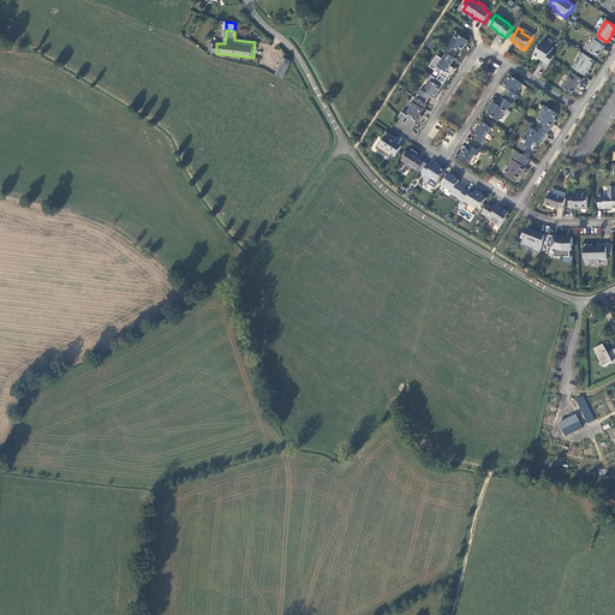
[(469,41),(458,34),(454,40),(452,41),(451,43),(451,46),(449,47),(446,53),(447,53),(453,58),(457,52),(457,51),(458,49),(460,51),(463,51),(464,47),(465,48),(469,41)]
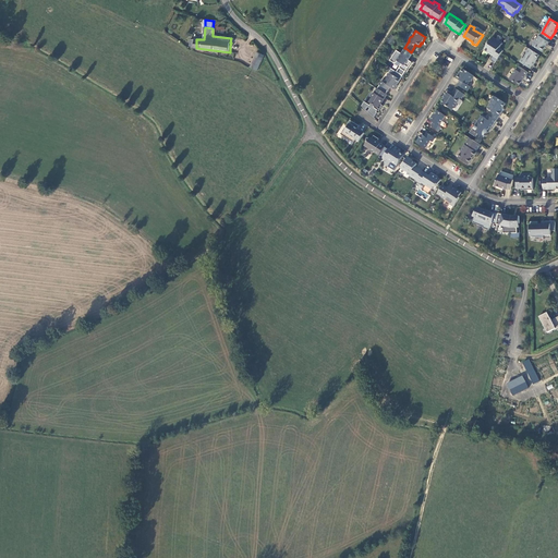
[(550,38),(543,33),(541,37),(540,36),(536,40),(535,41),(532,45),(533,46),(543,52),(548,43),(548,41),(550,38)]
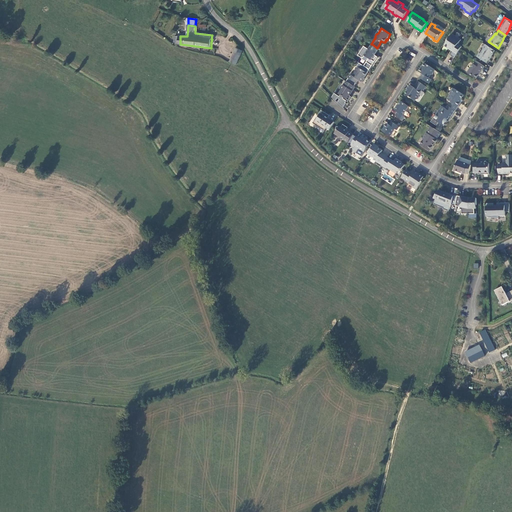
[(462,47),(458,44),(461,40),(452,34),(444,46),(450,49),(452,50),(452,51),(453,52),(451,56),(455,58),(462,47)]
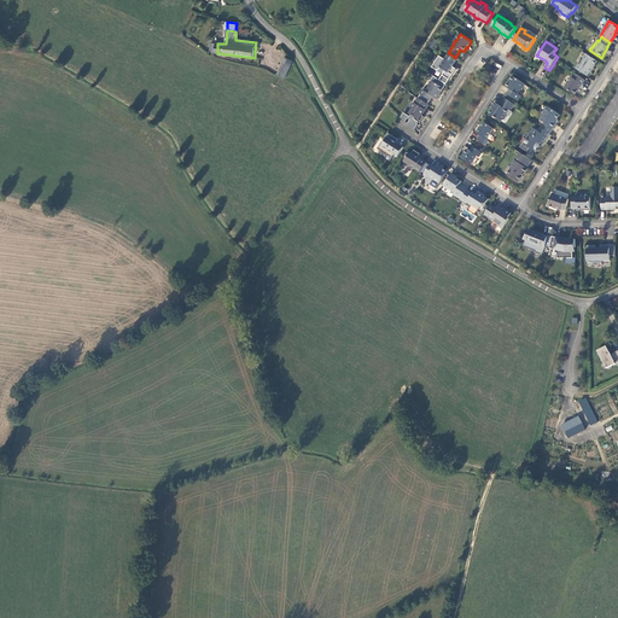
[(445,60),(439,57),(432,68),(438,71),(441,68),(445,71),(443,75),(450,80),(453,75),(449,73),(450,71),(453,73),(455,68),(453,66),(458,59),(455,58),(449,53),(445,60)]
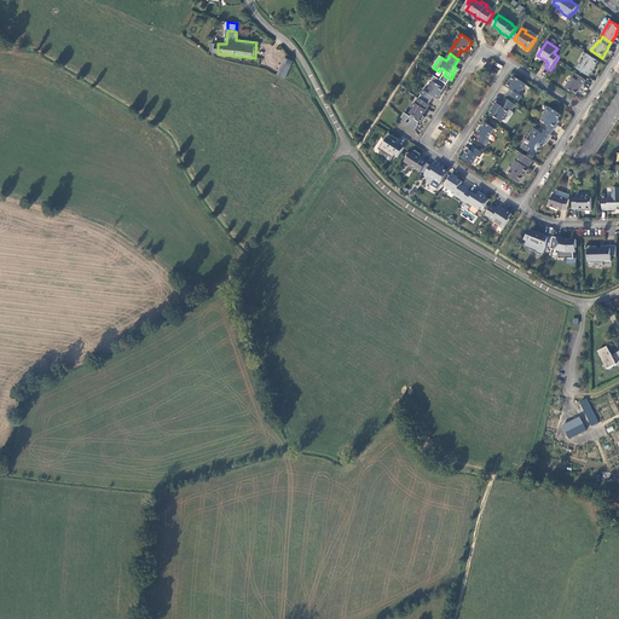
[(599,62),(586,55),(584,59),(584,61),(582,65),(579,64),(577,69),(589,76),(591,73),(593,74),(595,69),(594,69),(599,62)]
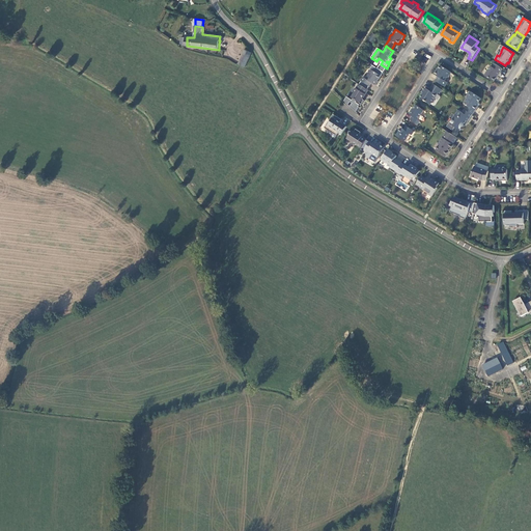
[(245,50),(240,64),(246,67),(251,52),(245,50)]
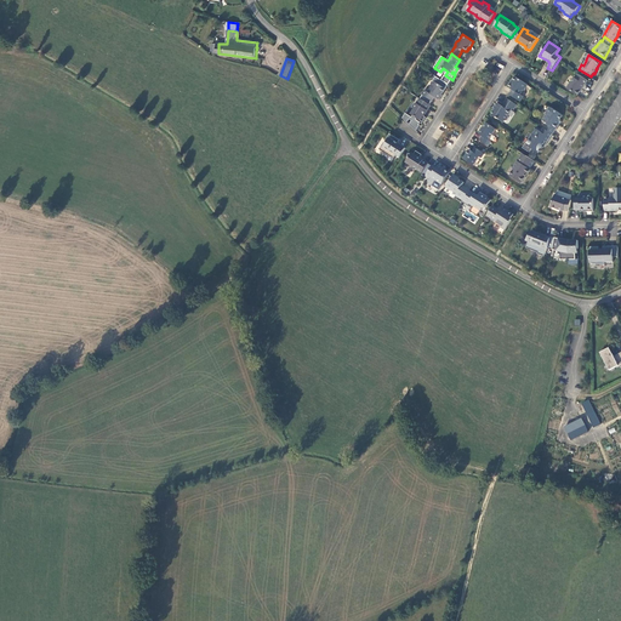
[(588,81),(579,74),(575,79),(574,78),(567,89),(577,96),(582,89),(582,90),(588,81)]
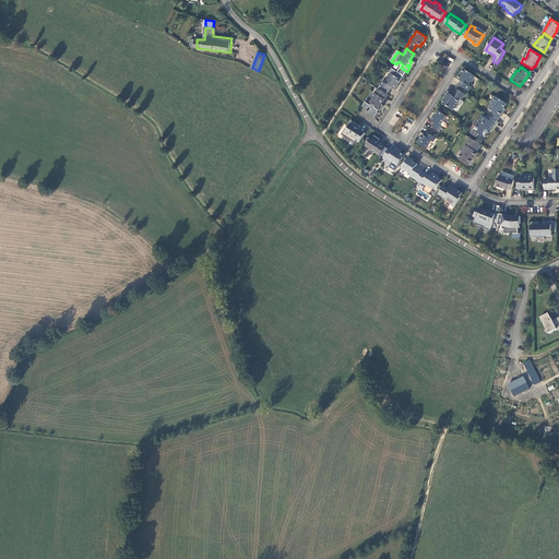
[(461,81),(459,85),(468,92),(472,87),(468,85),(471,81),(472,82),(475,76),(464,70),(458,79),(461,81)]
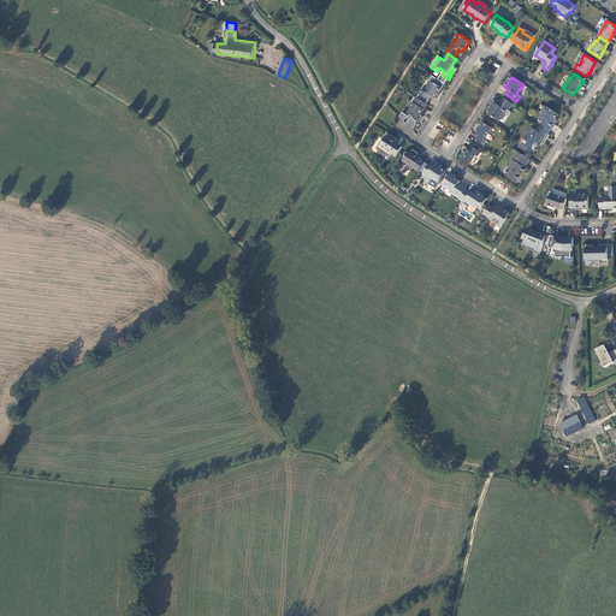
[(419,95),(416,99),(426,105),(431,96),(436,99),(438,95),(438,94),(442,88),(431,81),(427,86),(428,87),(425,92),(421,89),(419,94),(419,95)]
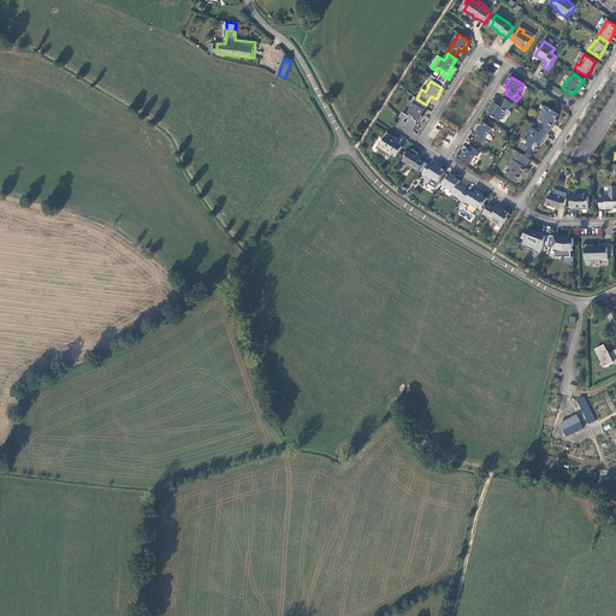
[(513,105),(503,98),(498,106),(493,102),(491,107),(492,108),(491,110),(489,114),(496,119),(496,118),(501,122),(501,120),(503,120),(504,117),(504,114),(509,108),(510,110),(513,105)]
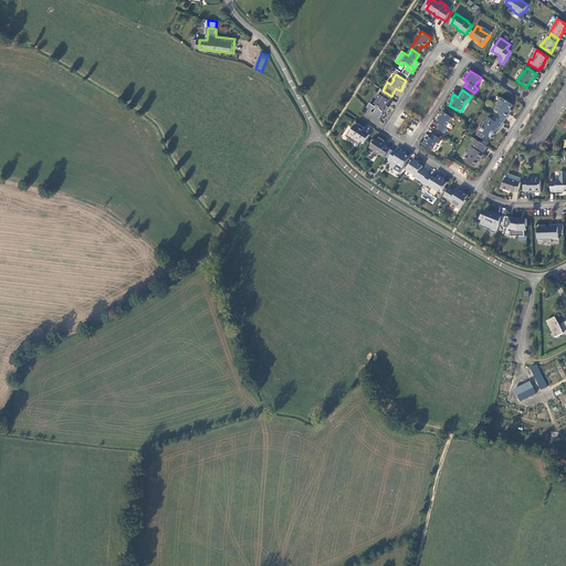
[(391,96),(383,91),(380,95),(379,94),(377,97),(377,101),(375,104),(376,105),(375,107),(370,103),(367,108),(371,112),(374,108),(376,111),(374,114),(380,119),(384,114),(383,114),(384,113),(385,113),(389,107),(387,106),(387,105),(392,96),(391,96)]
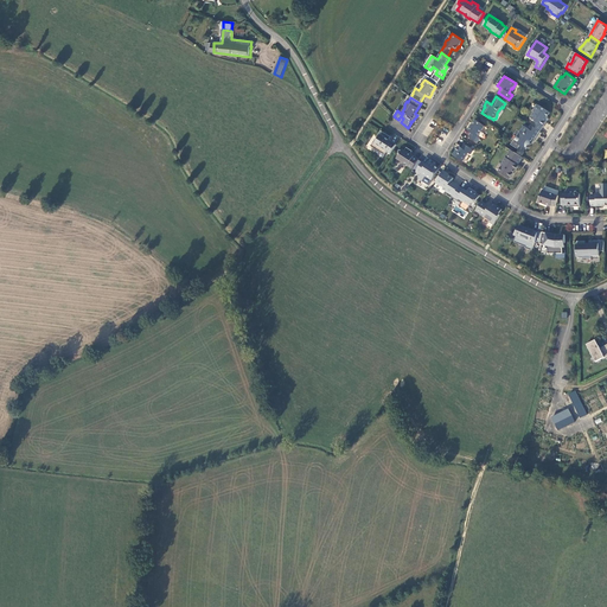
[(535,121),(532,126),(541,132),(547,122),(545,122),(548,119),(547,119),(550,113),(537,104),(534,112),(534,113),(530,119),(535,121)]
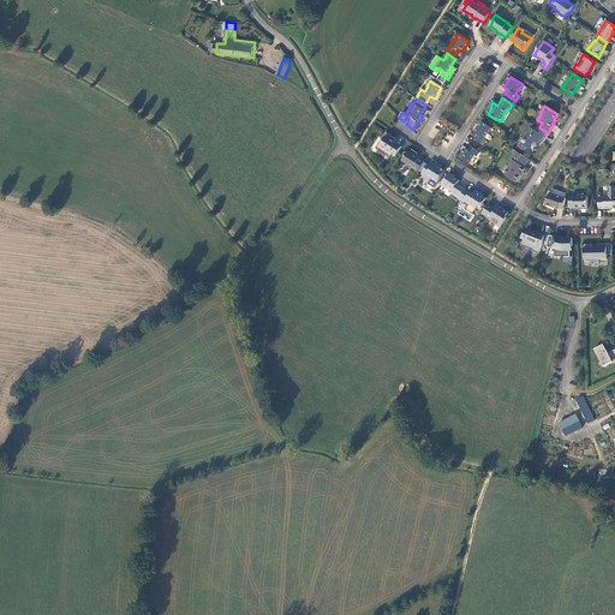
[(491,129),(482,123),(479,126),(479,125),(475,133),(478,136),(476,139),(484,145),(488,141),(484,139),(491,129)]
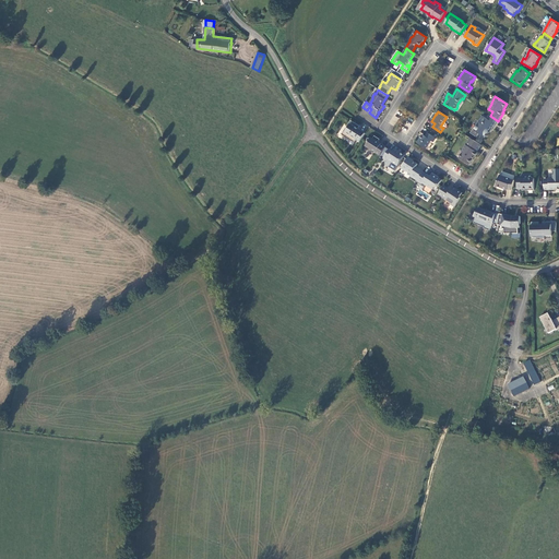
[(498,121),(490,116),(488,115),(486,119),(482,116),(478,121),(476,126),(476,127),(474,131),(485,138),(491,128),(494,129),(498,121)]
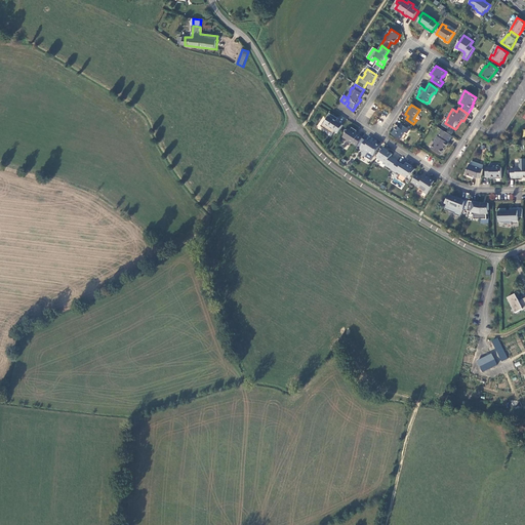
[(338,133),(344,125),(336,121),(338,119),(336,118),(330,114),(326,119),(328,120),(327,121),(325,120),(321,127),(333,134),(335,131),(338,133)]
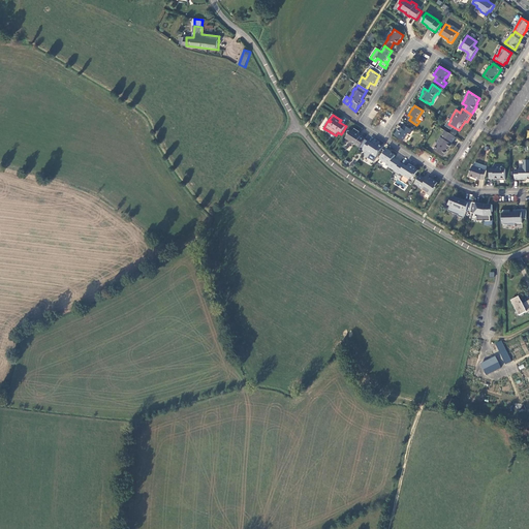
[(412,131),(405,126),(403,129),(400,128),(398,132),(396,135),(404,142),(408,133),(410,134),(412,131)]
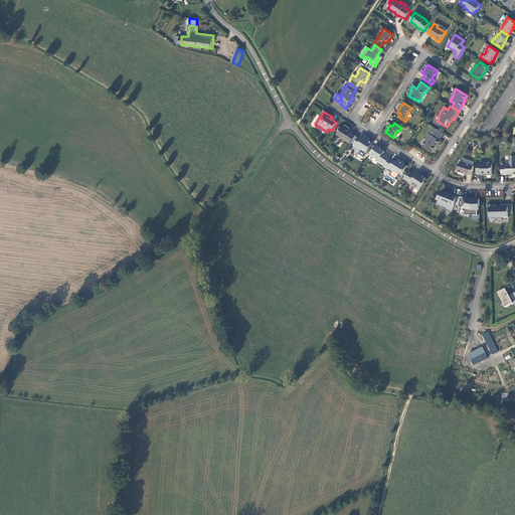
[(337,135),(343,139),(344,142),(346,141),(350,144),(351,143),(355,136),(349,132),(350,129),(345,126),(344,128),(342,127),(338,128),(339,132),(337,135)]
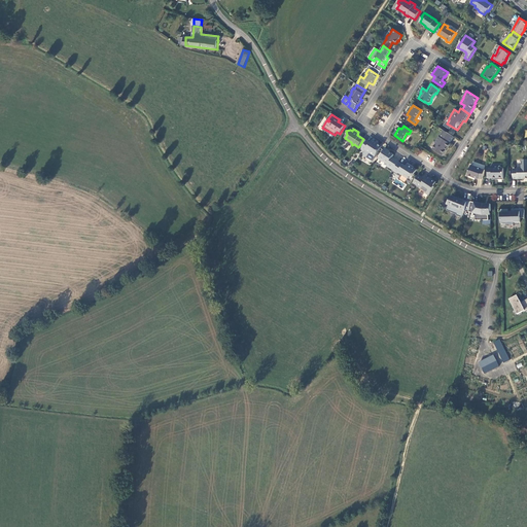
[(454,137),(447,132),(445,135),(442,134),(436,142),(436,144),(433,149),(443,155),(448,148),(451,144),(450,143),(454,137)]
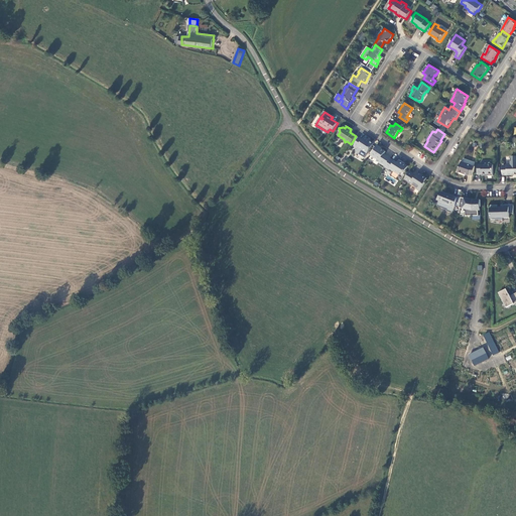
[(355,145),(354,147),(357,149),(356,151),(365,157),(374,144),(371,142),(368,140),(369,140),(365,137),(363,140),(356,136),(352,143),(355,145)]
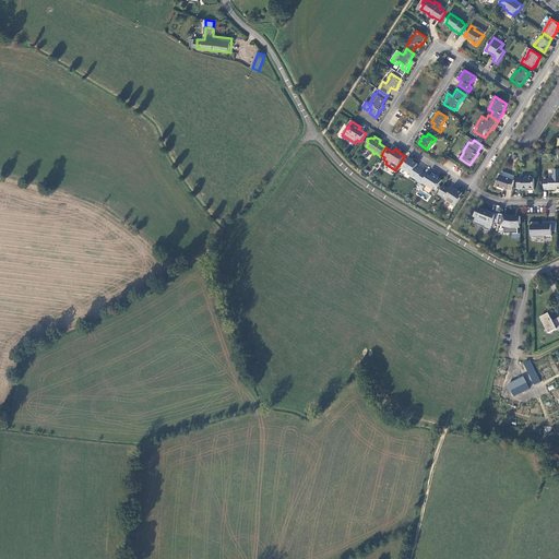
[(412,174),(409,176),(418,181),(424,173),(416,167),(418,165),(408,158),(402,168),(407,171),(412,174)]
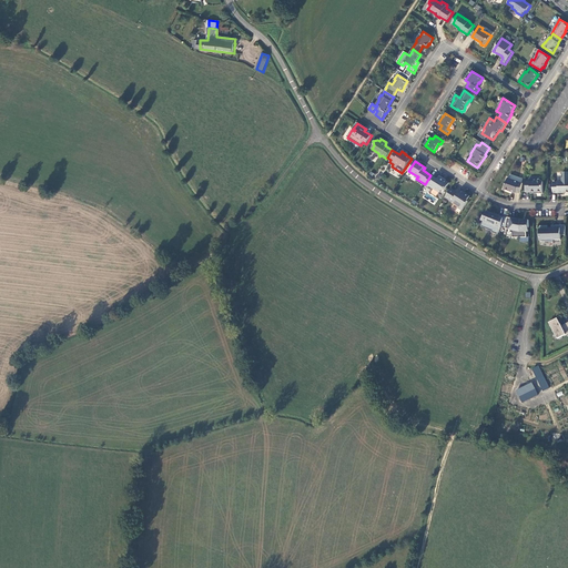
[(554,182),(554,193),(565,193),(567,192),(567,172),(563,173),(563,181),(558,181),(558,182),(554,182)]
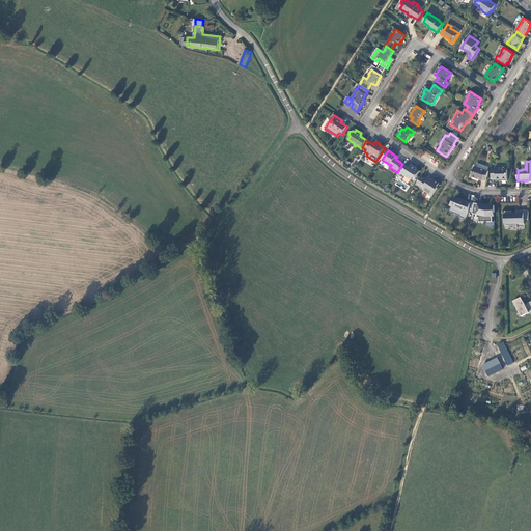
[(401,175),(401,174),(411,180),(413,177),(415,179),(420,171),(416,169),(414,167),(415,167),(411,164),(409,167),(407,166),(402,164),(397,172),(396,172),(401,175)]
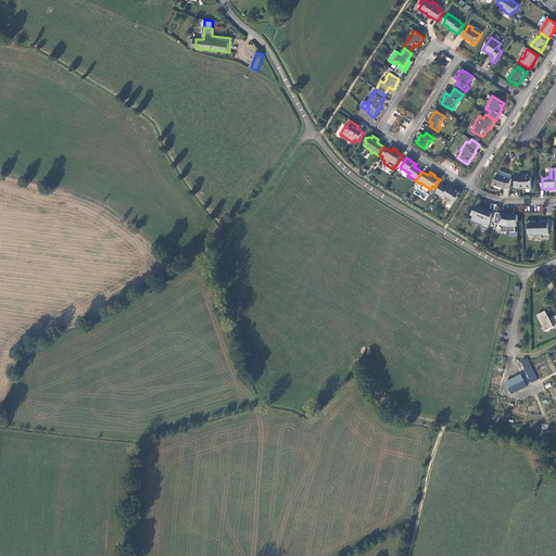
[(510,189),(512,179),(508,179),(508,178),(497,175),(493,186),(505,189),(510,189)]
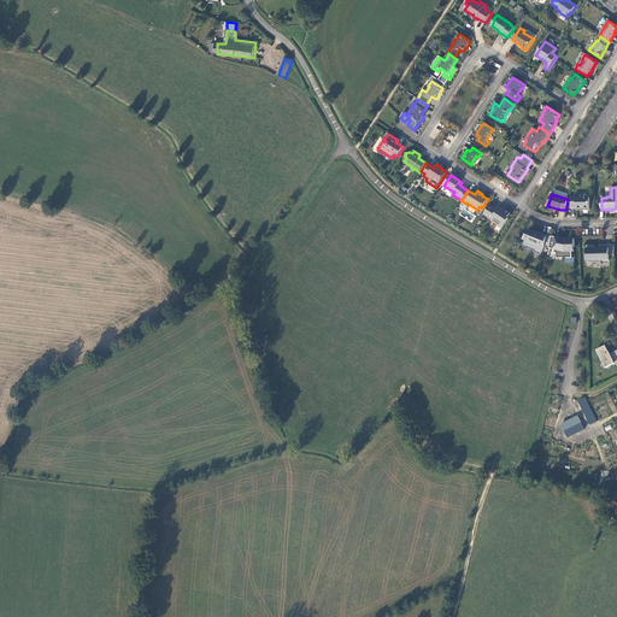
[(573,198),(570,209),(576,209),(581,209),(583,211),(589,211),(589,198),(586,194),(583,198),(573,198)]
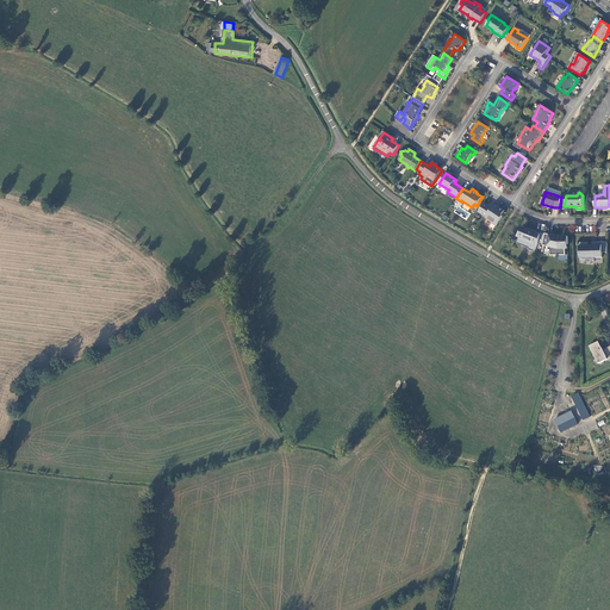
[(495,204),(492,207),(485,203),(479,212),(491,221),(492,223),(497,226),(503,216),(502,216),(505,211),(495,204)]
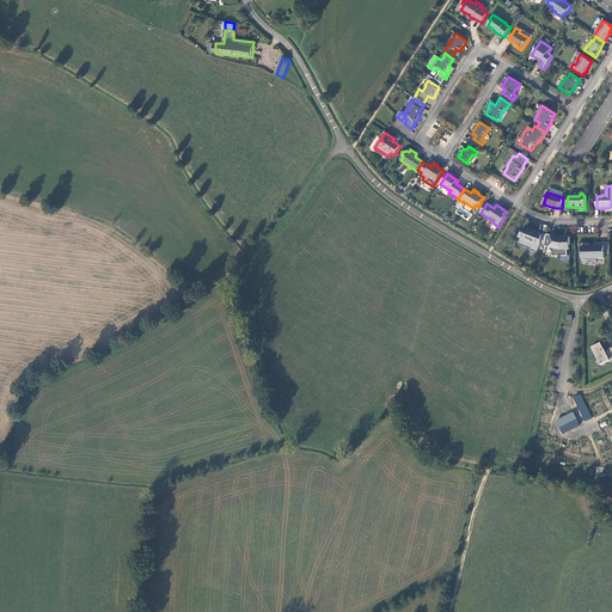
[(545,245),(548,234),(536,232),(525,228),(519,237),(521,238),(519,244),(531,249),(531,250),(537,254),(539,245),(540,245),(542,244),(545,245)]
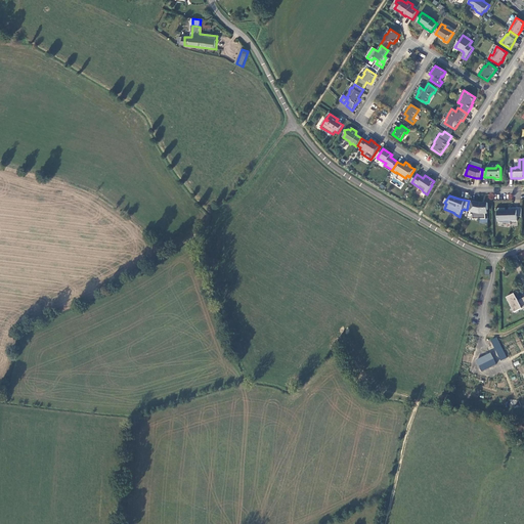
[(484,204),(469,201),(467,210),(467,211),(470,211),(470,214),(473,215),(473,219),(486,219),(486,213),(485,210),(488,210),(488,203),(484,203),(484,204)]
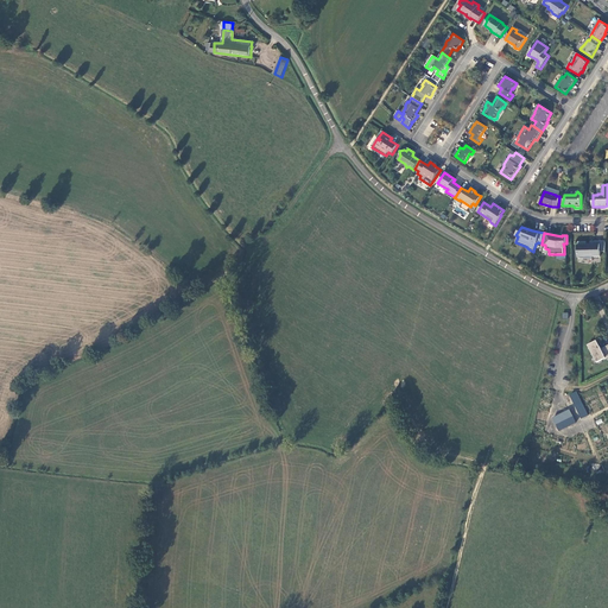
[(587,241),(577,242),(578,258),(593,260),(593,257),(600,257),(600,252),(606,252),(606,241),(590,241),(590,244),(590,245),(587,245),(587,244),(587,241)]
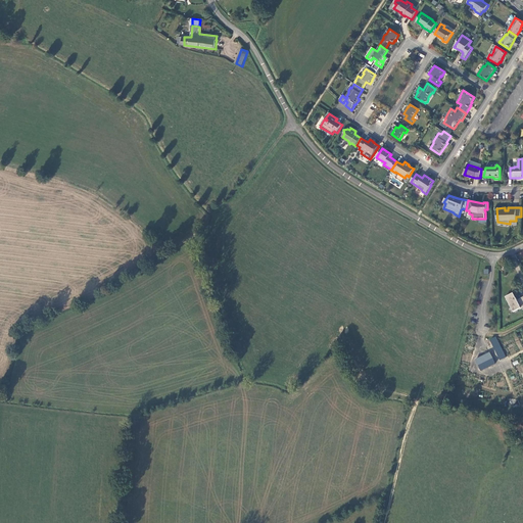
[(515,292),(508,295),(516,311),(522,305),(522,297),(519,300),(515,292)]
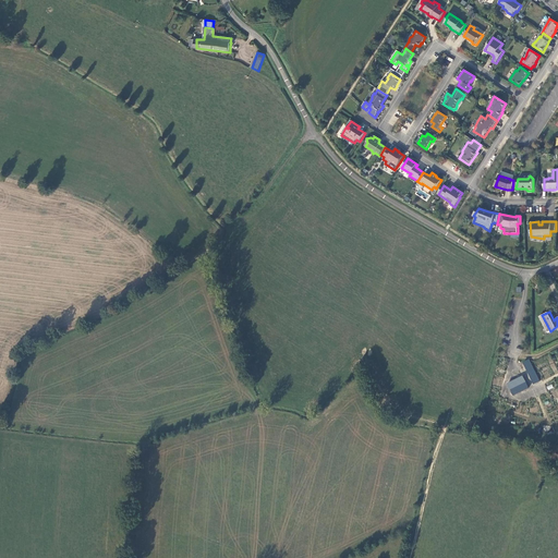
All buildings are outlined.
